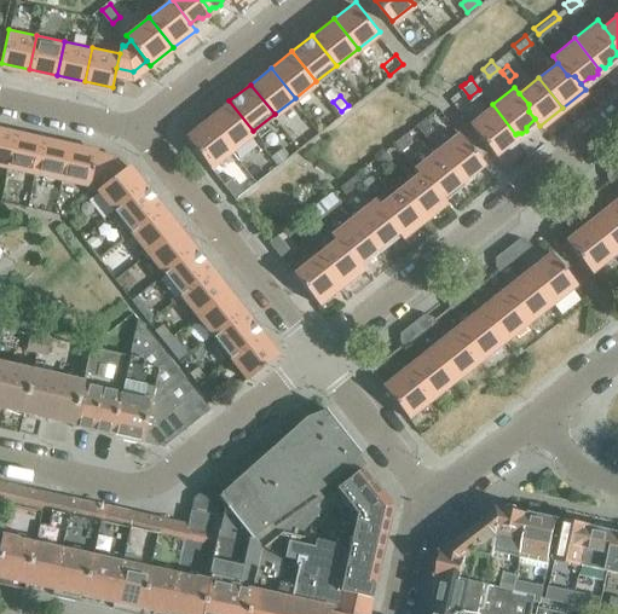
[(229,100),(208,117),(232,148),(253,131),(229,100)]
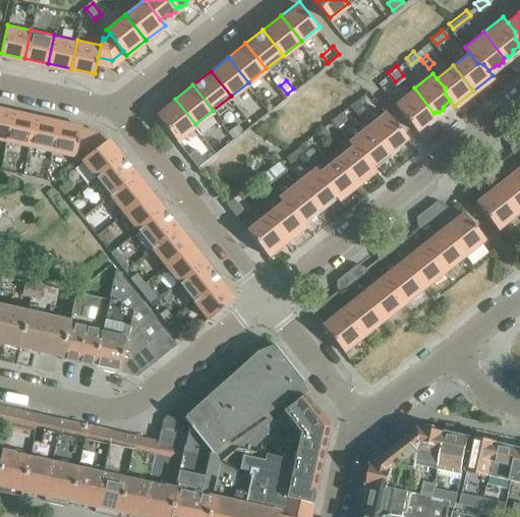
[(434,113),(414,88),(395,103),(415,128),(425,120),(427,120),(432,117),(432,114),(434,113)]
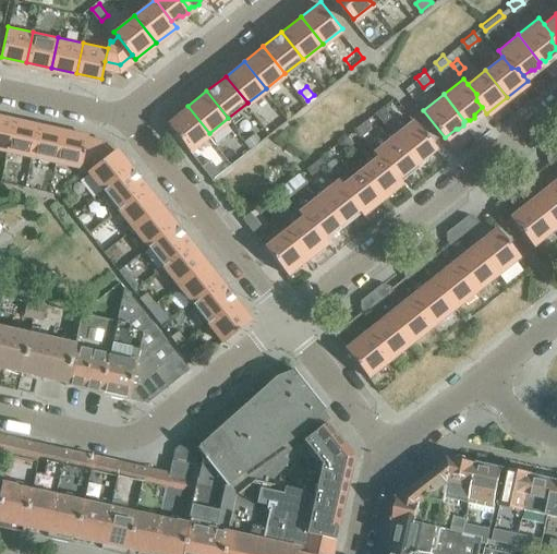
[(382,104),(374,110),(383,120),(390,115),(382,104)]
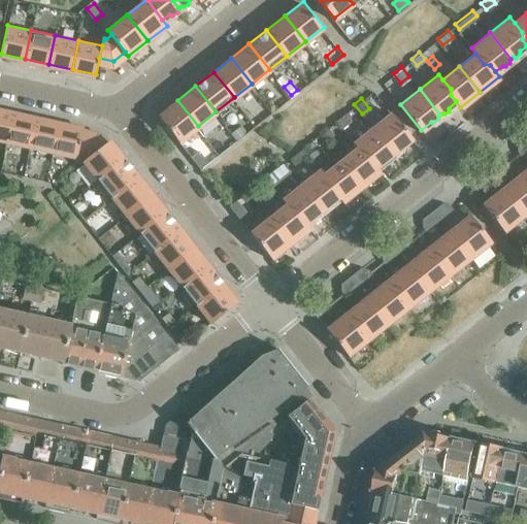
[(198,126),(177,100),(159,115),(179,140),(198,126)]
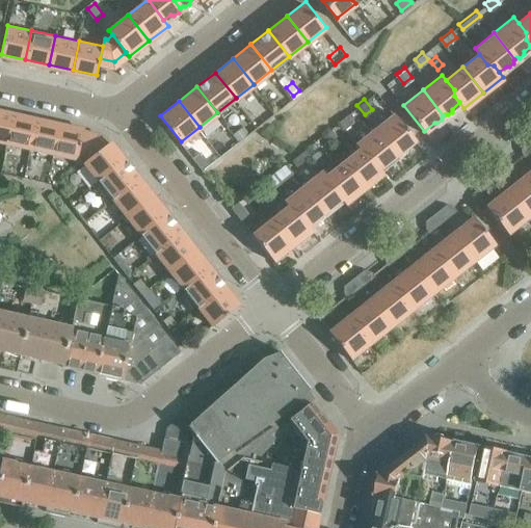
[(0,138),(7,140),(14,111),(0,108),(0,138)]
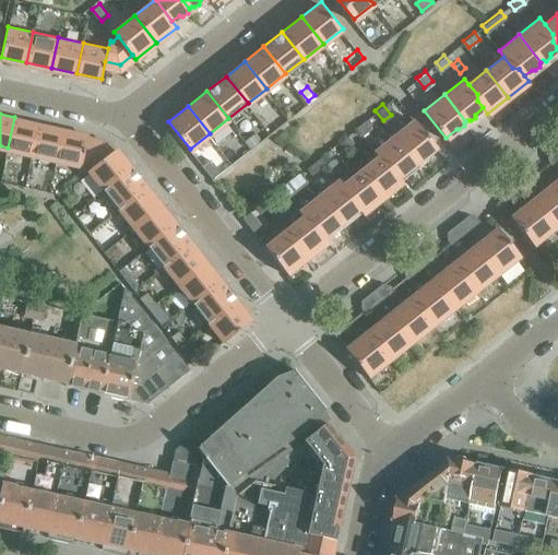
[(39,122),(14,117),(8,148),(33,153),(39,122)]
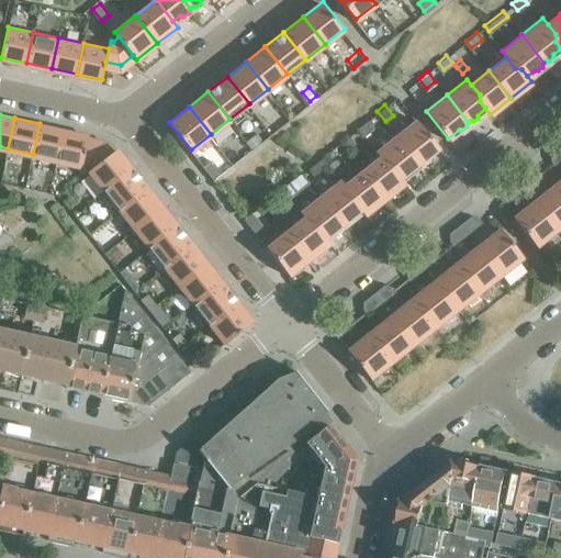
[(373,125),(368,119),(358,126),(363,134),(373,125)]
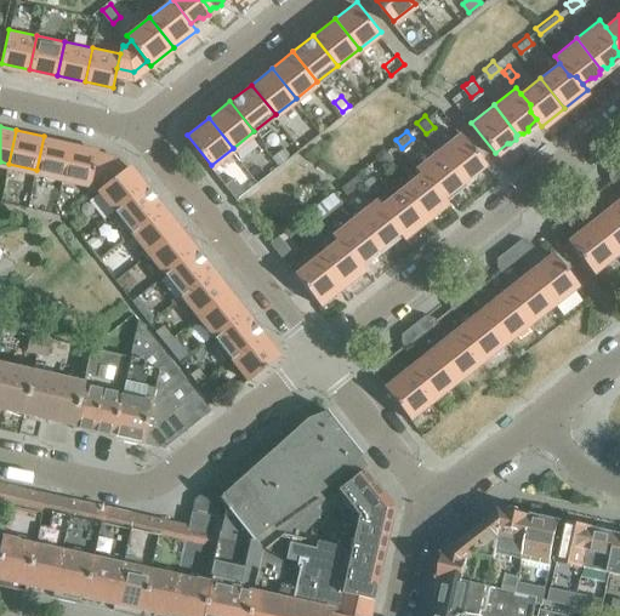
[(485,161),(460,131),(439,148),(462,180),(465,178),(467,178),(472,174),(473,171),(485,161)]
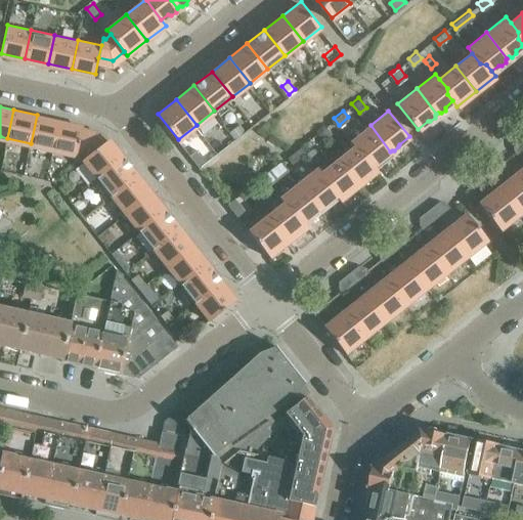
[(54,149),(60,121),(37,115),(31,143),(54,149)]
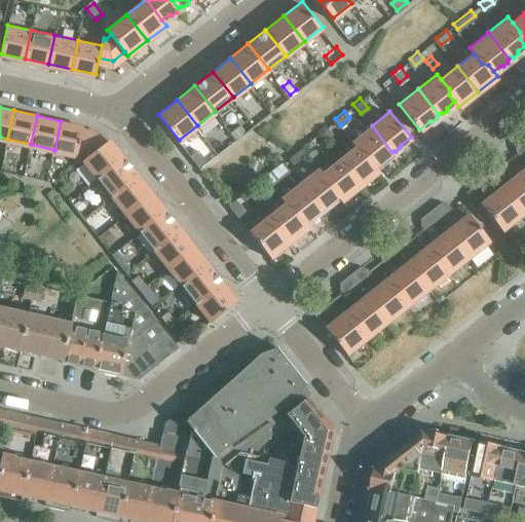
[(61,121),(54,150),(77,154),(78,150),(82,132),(83,125),(61,121)]
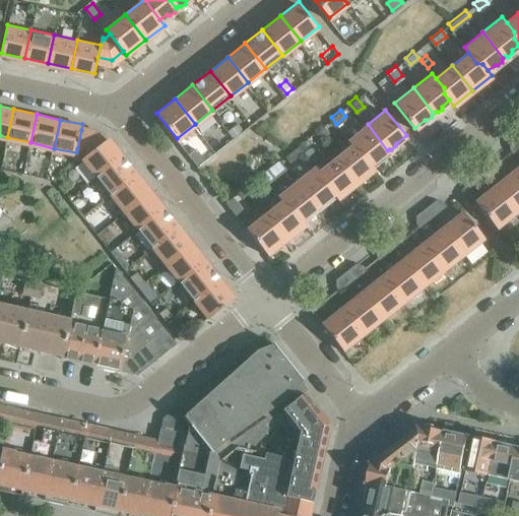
[(234,135),(241,130),(236,123),(229,129),(234,135)]
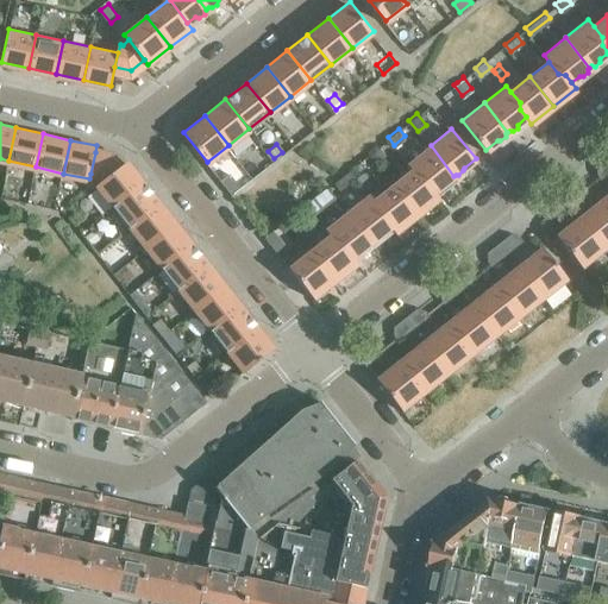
[(384,152),(378,144),(370,151),(376,159),(384,152)]
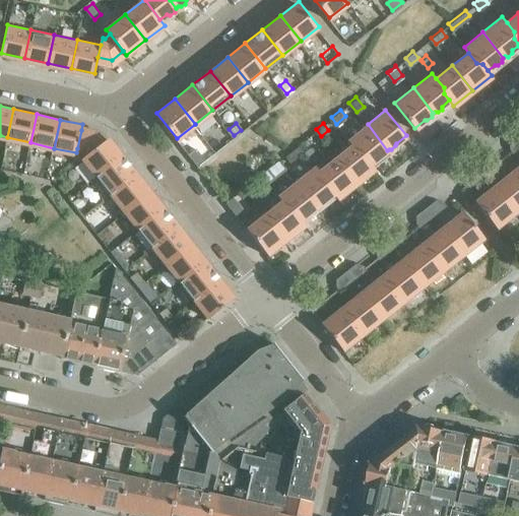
[(387,150),(368,124),(348,139),(352,144),(360,153),(366,156),(371,164),(378,157),(381,157),(385,154),(386,151),(387,150)]
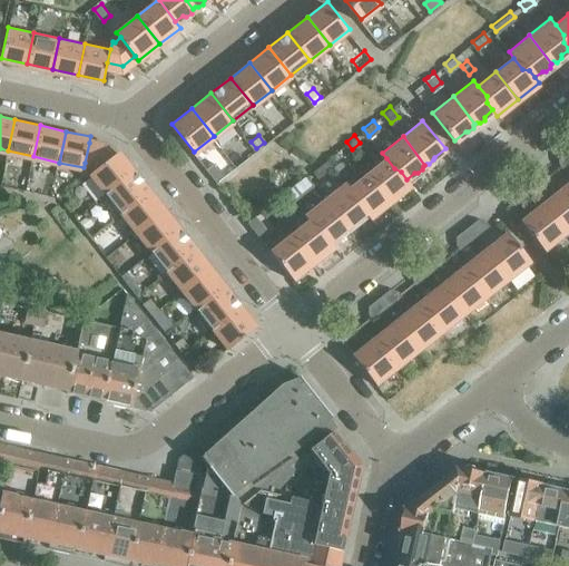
[(89,143),(85,163),(91,165),(94,169),(110,156),(104,146),(89,143)]
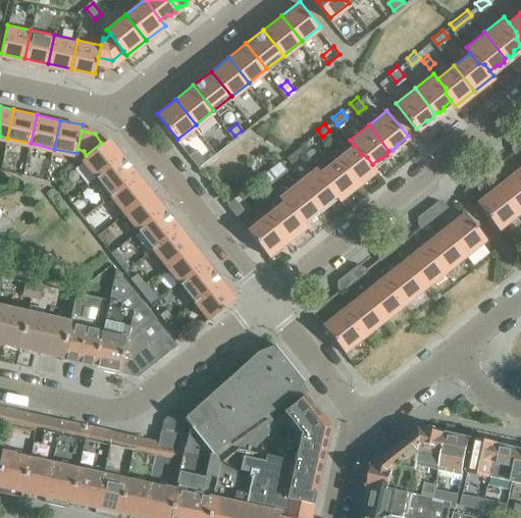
[(512,146),(514,149),(516,151),(520,147),(520,133),(511,140),(512,146)]
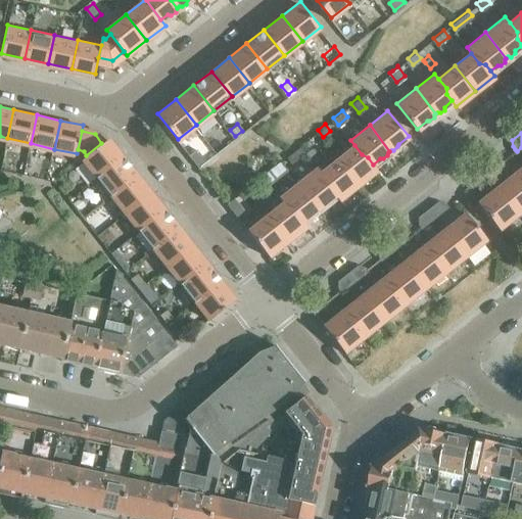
[(101,143),(86,155),(83,157),(96,175),(123,154),(109,137),(101,143)]
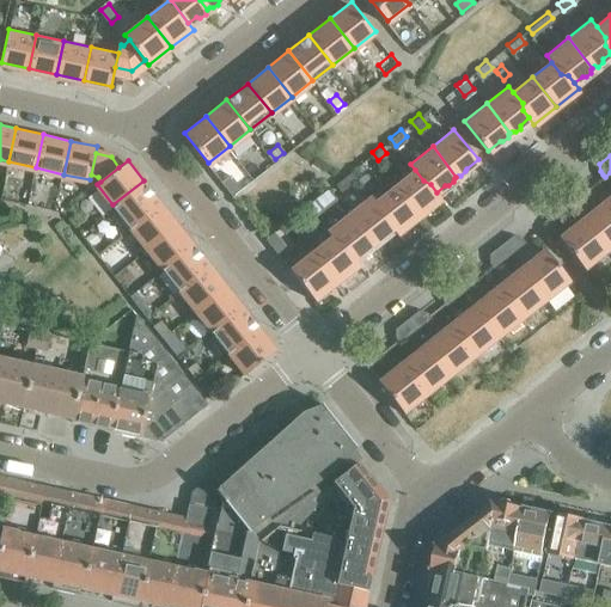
[(350,169),(336,181),(343,189),(358,177),(350,169)]
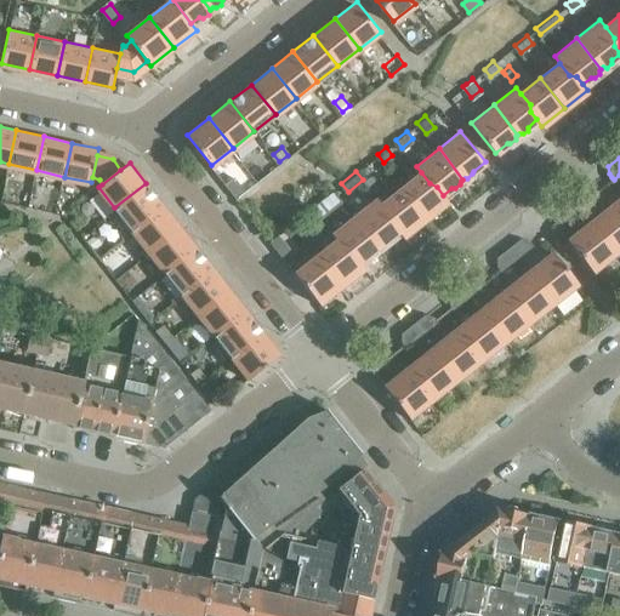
[(371,172),(363,180),(373,190),(381,184),(371,172)]
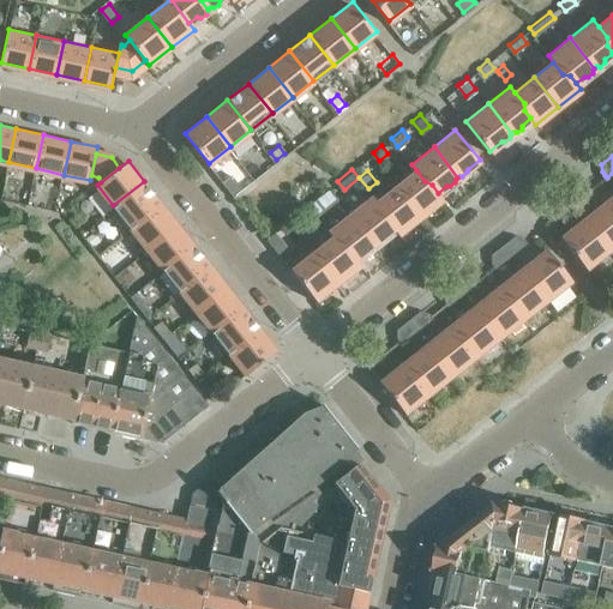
[(425,181),(416,170),(397,186),(420,216),(443,198),(438,193),(432,185),(425,181)]
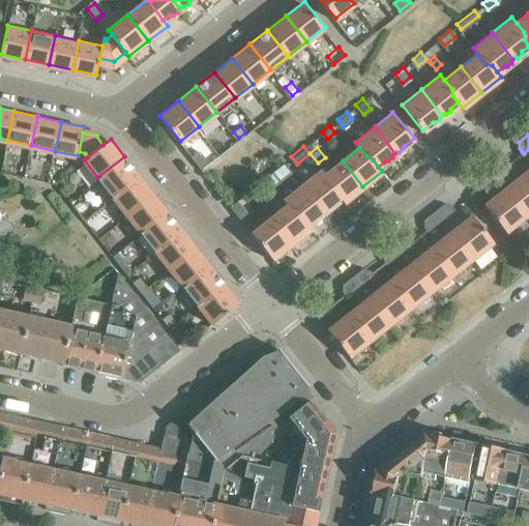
[(192,155),(201,168),(209,161),(200,148),(192,155)]
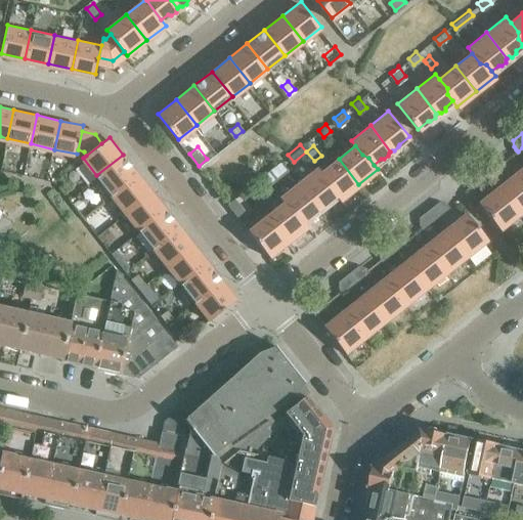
[(96,175),(111,193),(137,173),(123,155),(96,175)]
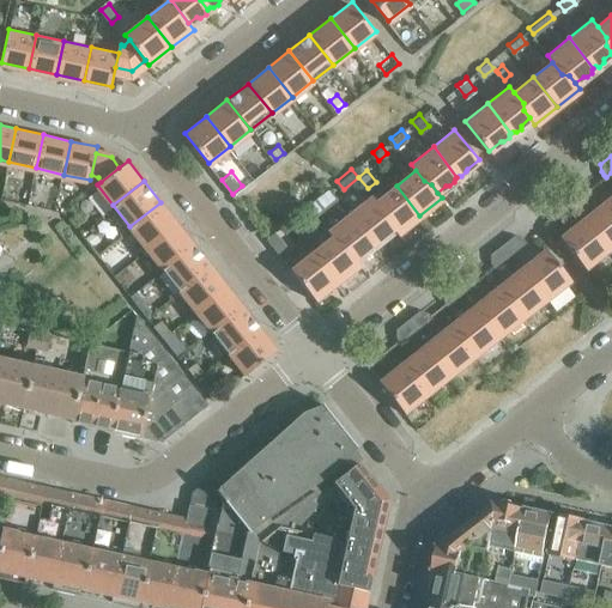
[(565,192),(575,202),(591,190),(587,184),(576,182),(565,192)]
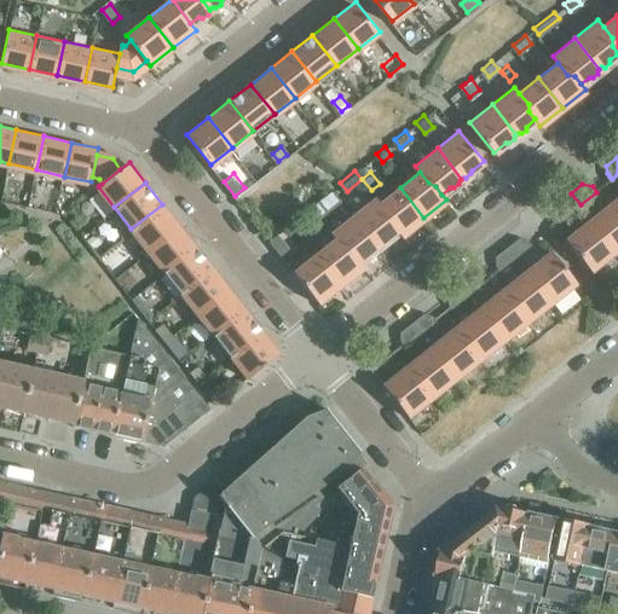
[(423,218),(400,187),(381,202),(390,213),(390,221),(397,230),(402,235),(423,218)]
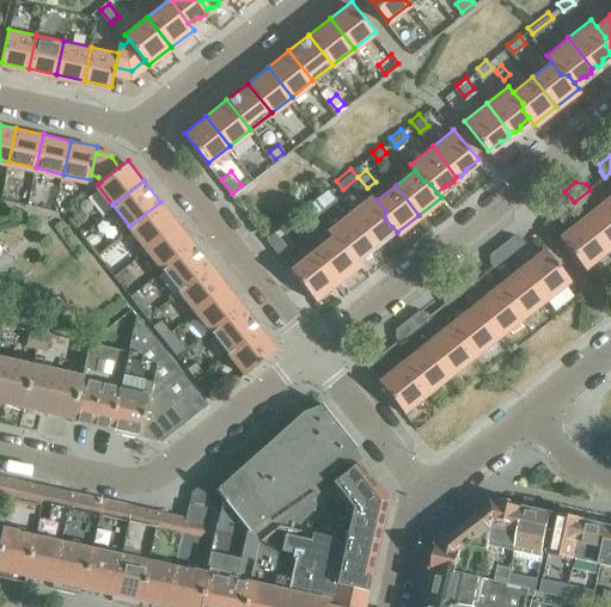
[(574,202),(564,191),(554,200),(554,209),(558,215),(574,202)]
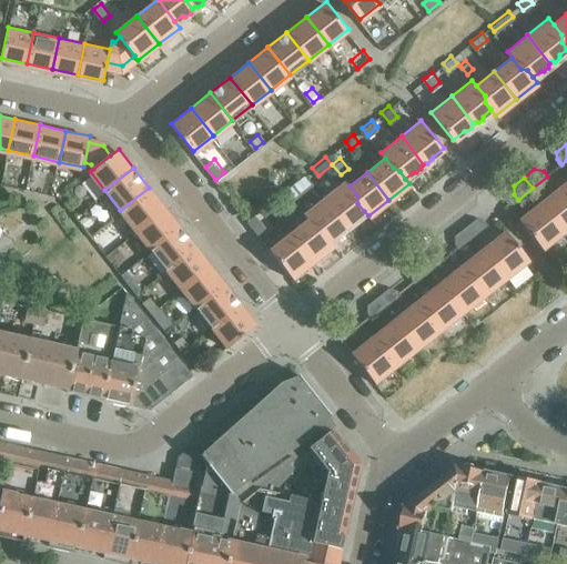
[(357,195),(350,185),(345,180),(325,197),(346,224),(348,223),(351,223),(356,220),(356,217),(364,211),(357,203),(357,195)]
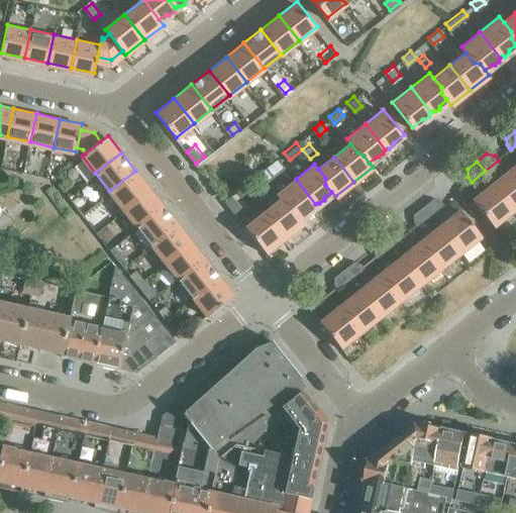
[(515,171),(512,167),(493,183),(514,209),(515,208),(515,171)]
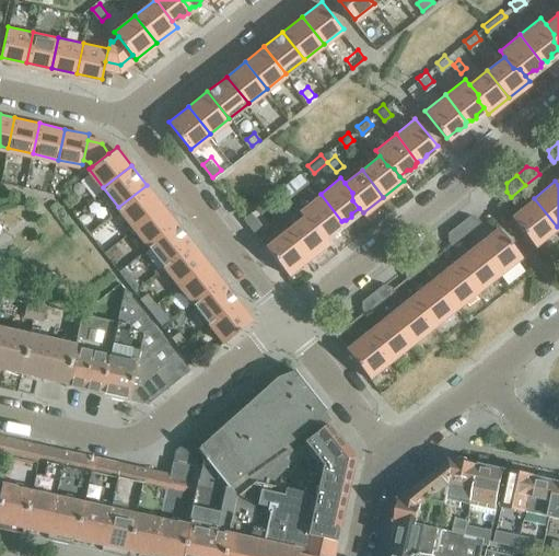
[(118,207),(134,226),(162,204),(147,185),(118,207)]
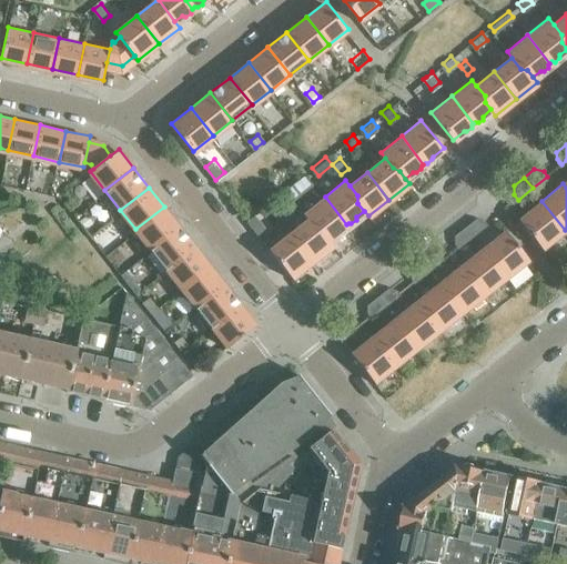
[(346,224),(325,197),(304,213),(307,219),(316,230),(324,231),(328,239),(337,232),(340,233),(345,229),(345,227),(346,224)]
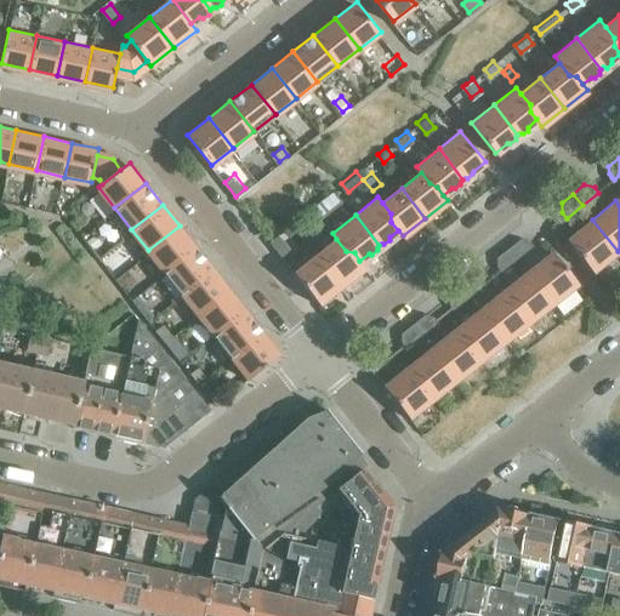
[(618,251),(592,220),(568,238),(593,271),(618,251)]
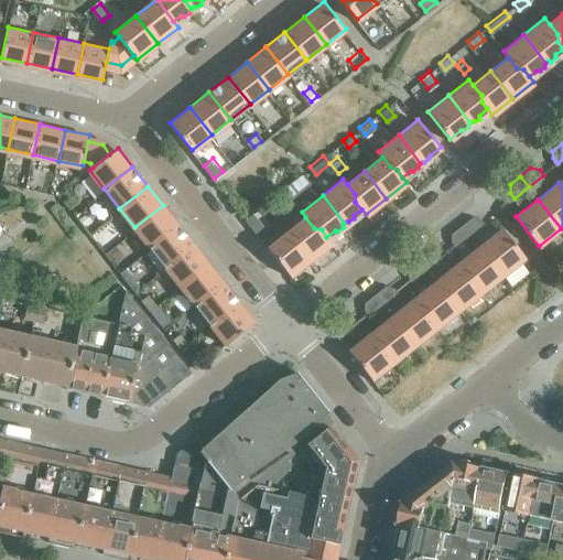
[(134,227),(149,246),(177,223),(163,205),(134,227)]
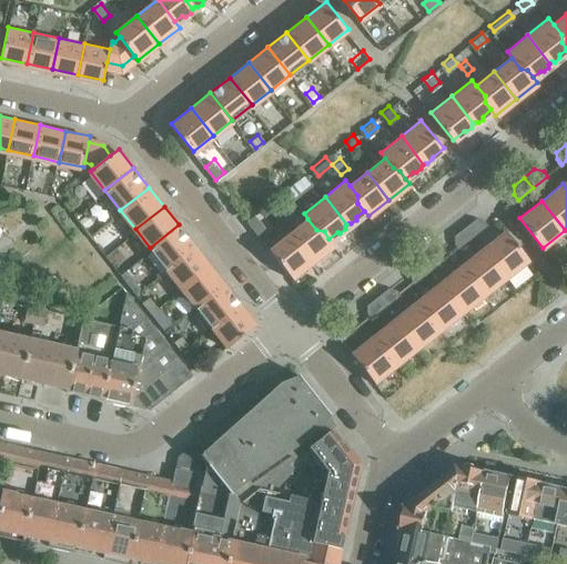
[(254,212),(246,219),(259,234),(267,229),(254,212)]
